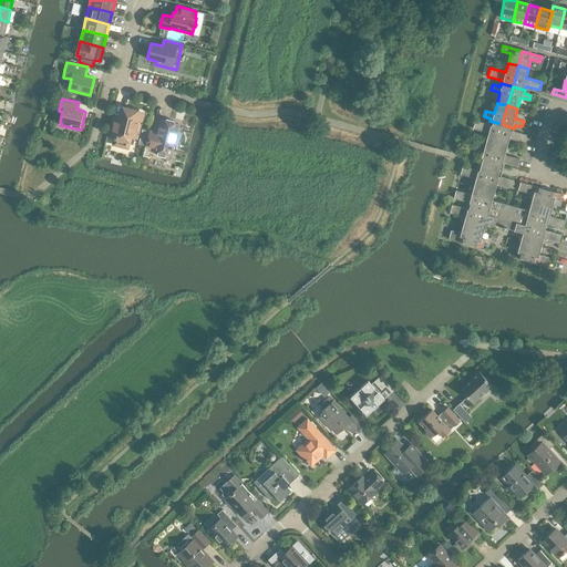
[(112,134),(116,136),(116,137),(116,140),(117,141),(119,142),(120,143),(121,144),(123,144),(125,144),(126,143),(127,142),(129,141),(130,140),(131,134),(134,135),(137,133),(138,131),(136,126),(140,125),(143,113),(124,109),(121,119),(114,116),(111,133),(112,134)]
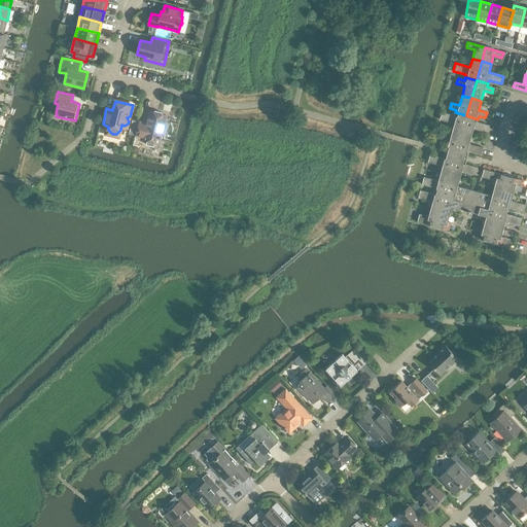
[(146,144),(153,146),(154,142),(160,144),(163,133),(165,133),(167,125),(165,125),(167,115),(162,114),(163,112),(154,110),(154,112),(149,111),(147,120),(148,120),(147,124),(140,123),(140,121),(136,136),(137,136),(137,135),(148,138),(146,144)]
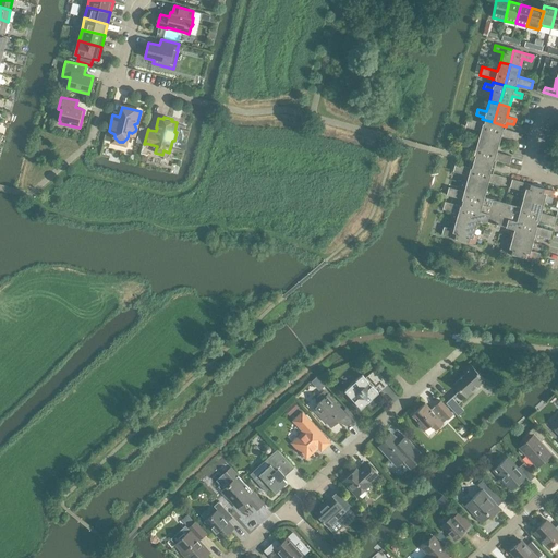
[(488,142),(494,122),(482,119),(481,122),(468,119),(465,126),(481,131),(478,138),(488,142)]
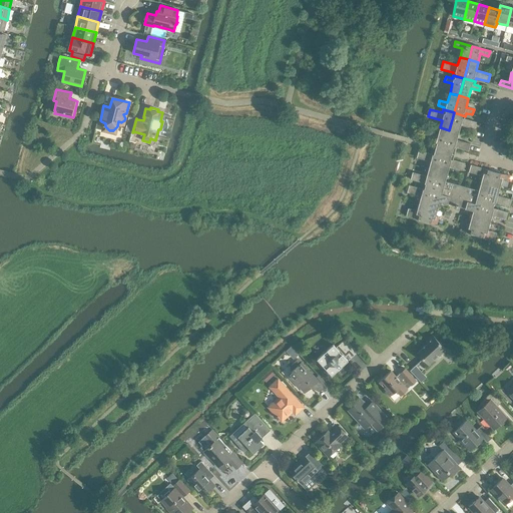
[(464,118),(465,116),(454,112),(449,130),(459,132),(461,125),(474,129),(476,122),(464,118)]
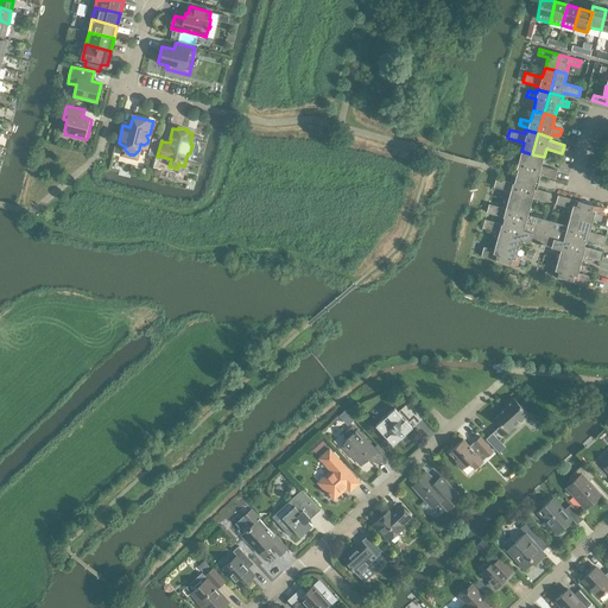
[(526,178),(532,154),(521,151),(519,160),(502,156),(500,164),(514,168),(513,175),(526,178)]
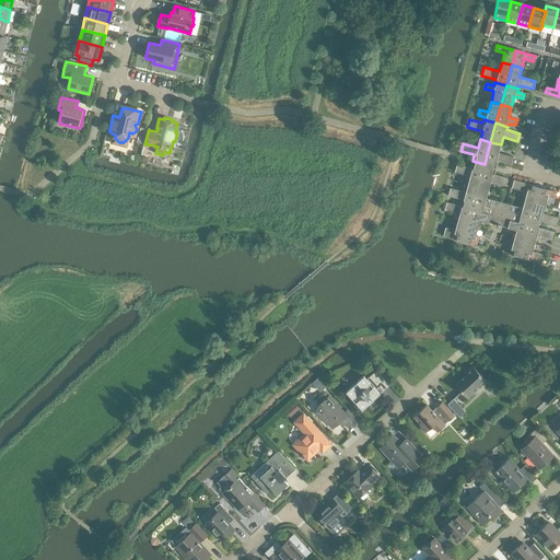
[(499,153),(501,144),(490,142),(485,164),(497,167),(498,161),(511,165),(513,156),(499,153)]
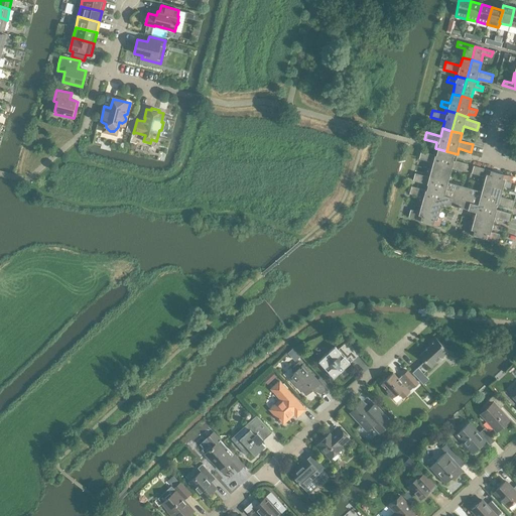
[(440,172),(446,151),(435,148),(433,154),(421,151),(419,158),(433,162),(431,169),(440,172)]
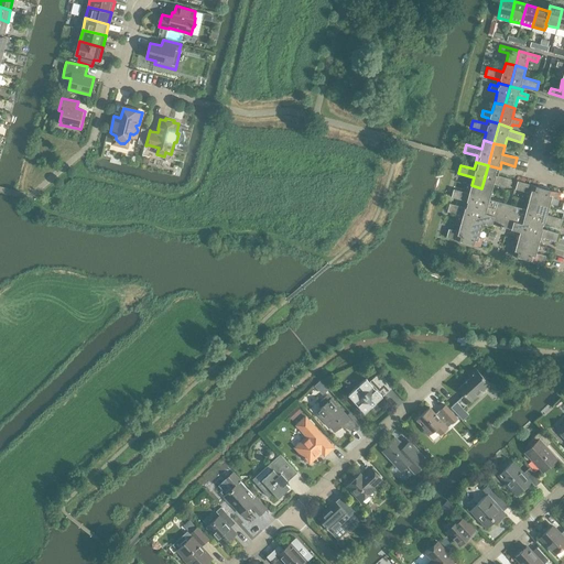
[(498,176),(500,169),(488,165),(481,188),(491,191),(494,183),(509,187),(511,180),(498,176)]
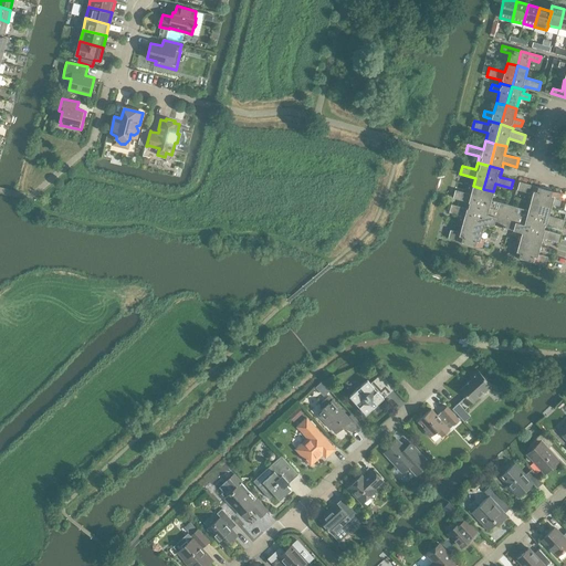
[(541,205),(545,189),(520,181),(517,190),(532,194),(531,202),(541,205)]
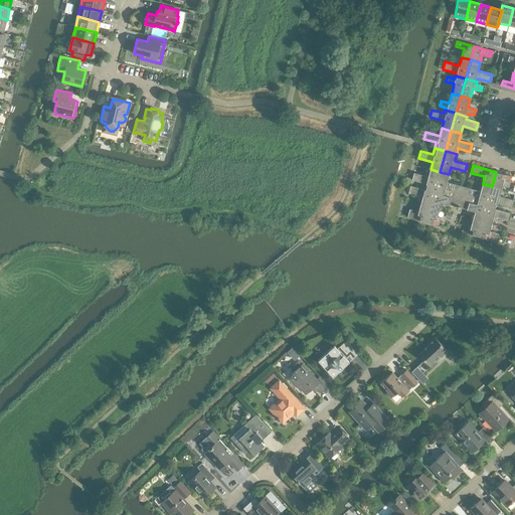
[(435,189),(440,172),(431,169),(428,177),(414,173),(412,180),(427,184),(426,187),(435,189)]
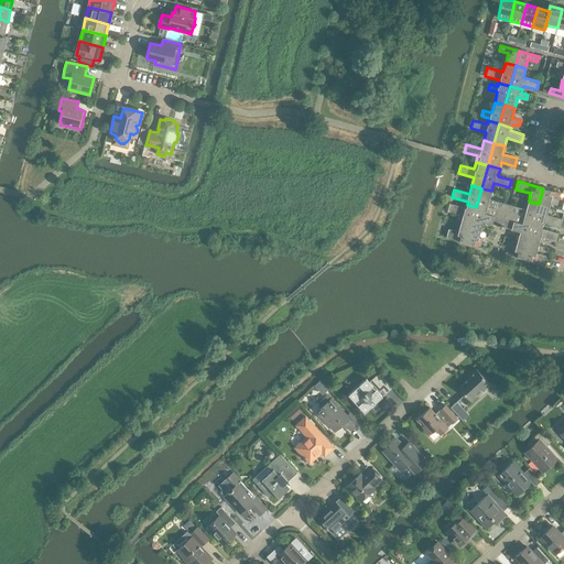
[(497,214),(500,203),(489,199),(491,191),(481,188),(476,207),(497,214)]
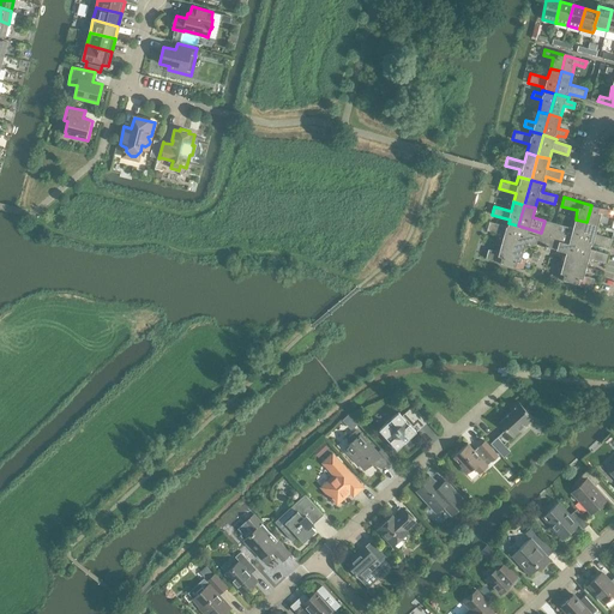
[(612,211),(591,205),(587,222),(597,226),(601,214),(611,217),(612,211)]
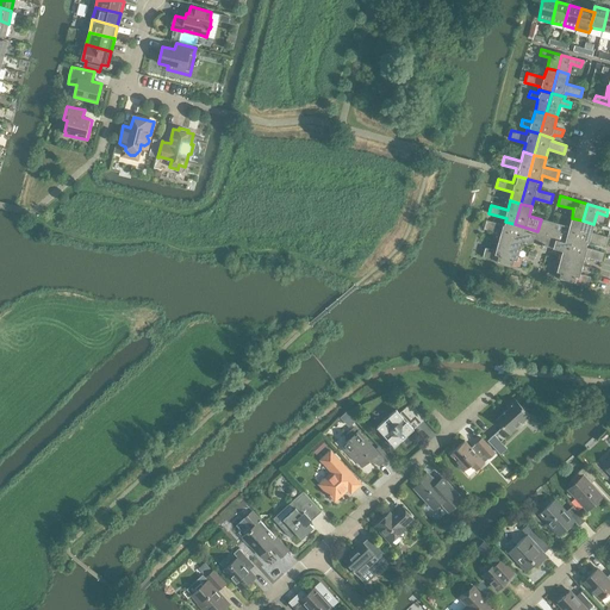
[(577,242),(583,221),(572,218),(570,226),(558,223),(554,235),(577,242)]
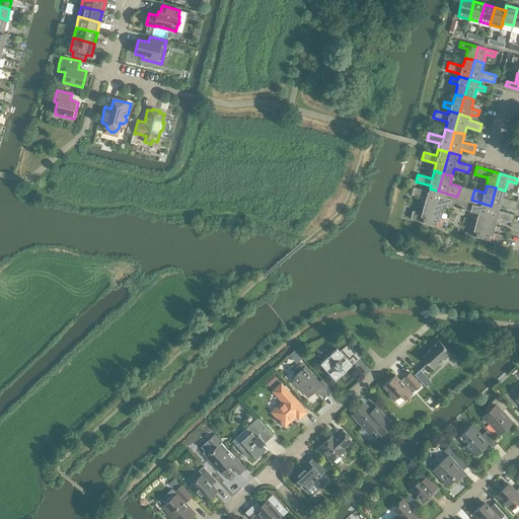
[(471,200),(474,190),(460,187),(457,197),(455,207),(468,210),(471,200)]
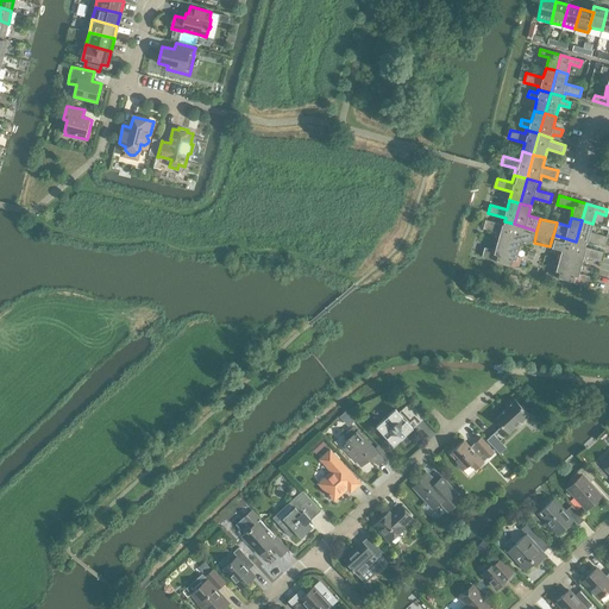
[(508,245),(514,224),(504,221),(503,225),(485,220),(483,228),(500,233),(497,242),(508,245)]
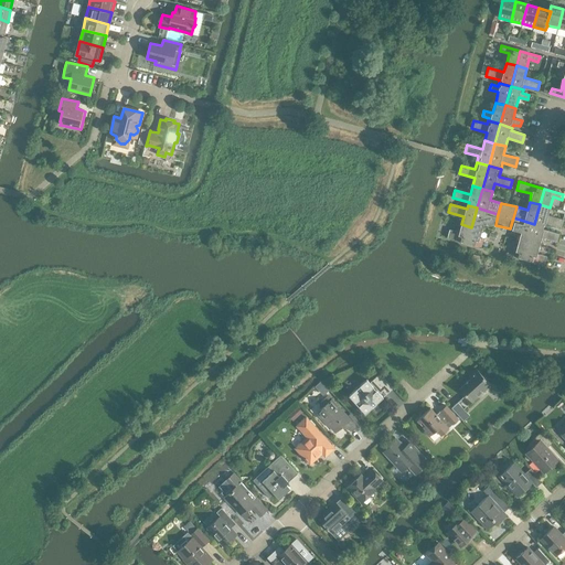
[(547,215),(550,208),(540,204),(534,224),(543,226),(544,223),(561,227),(563,220),(547,215)]
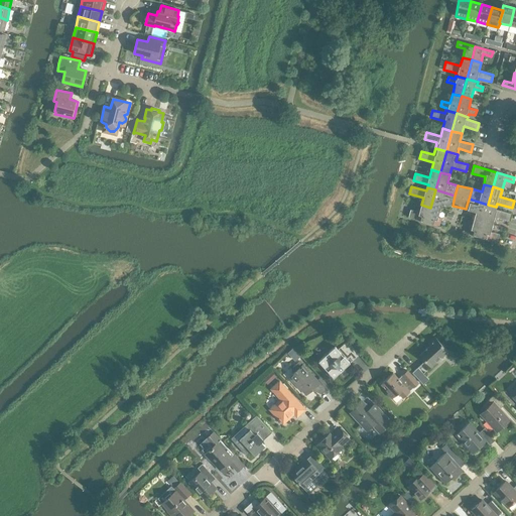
[(453,206),(455,196),(435,189),(430,208),(440,210),(442,203),(453,206)]
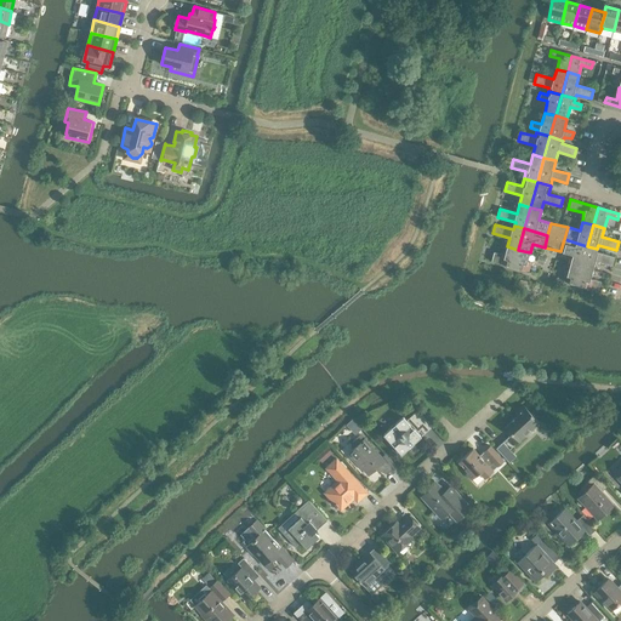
[(582,267),(587,246),(564,239),(560,251),(573,255),(570,263),(582,267)]
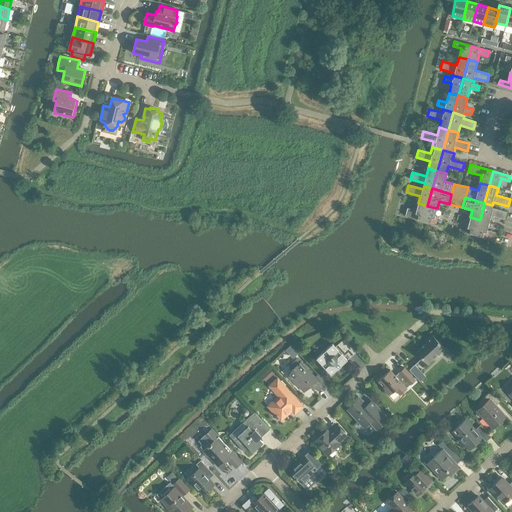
[(424,220),(427,206),(418,203),(416,210),(407,208),(406,215),(424,220)]
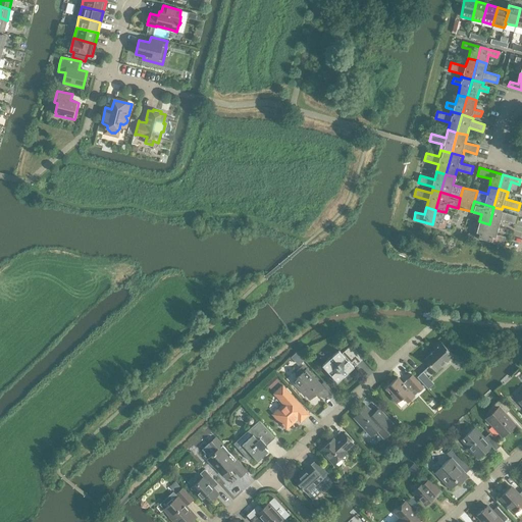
[(502,212),(502,209),(493,207),(489,224),(499,227),(501,219),(515,223),(517,216),(502,212)]
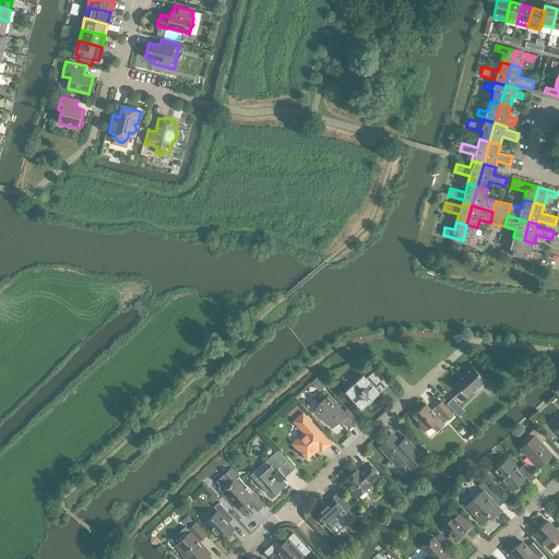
[(475,235),(477,227),(466,225),(463,240),(476,244),(478,236),(475,235)]
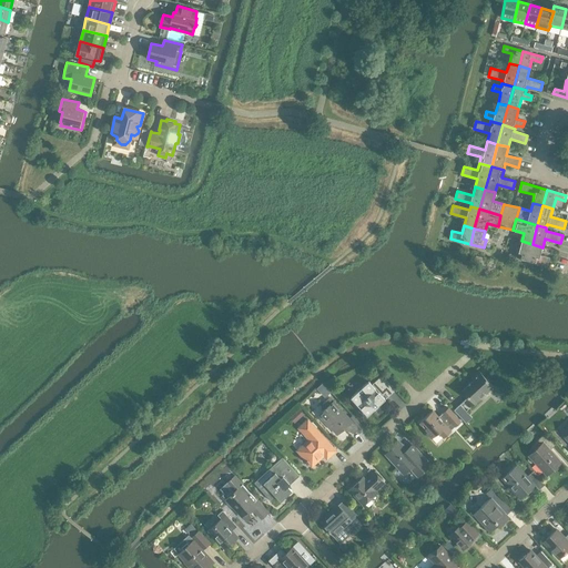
[(528,260),(533,244),(521,241),(519,250),(516,249),(514,256),(528,260)]
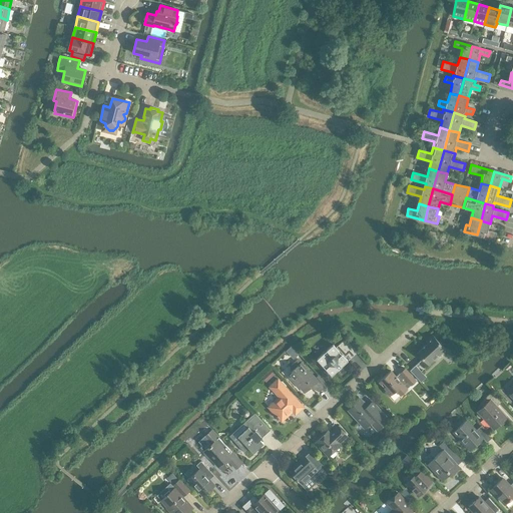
[(488,230),(490,223),(481,220),(477,234),(494,239),(496,232),(488,230)]
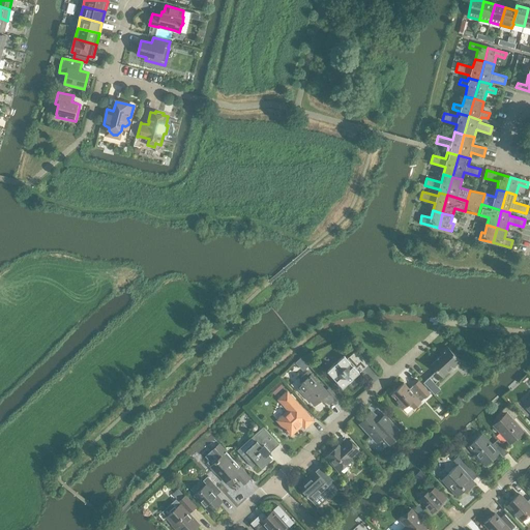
[(455,346),(450,350),(447,346),(439,353),(441,355),(431,364),(442,377),(460,361),(467,371),(473,364),(455,346)]
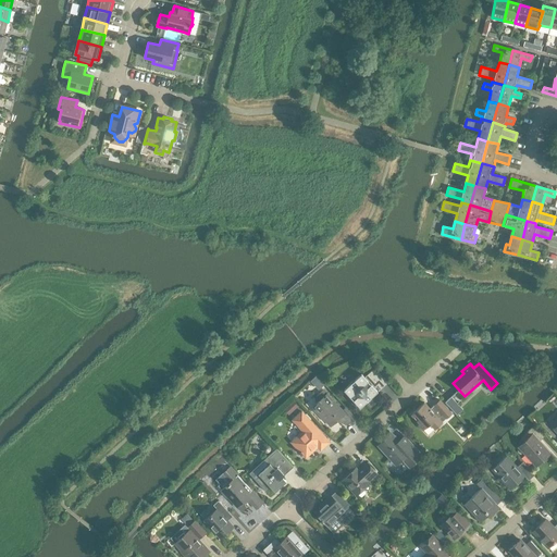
[(364,378),(361,374),(355,381),(354,379),(349,383),(350,384),(344,391),(350,397),(349,398),(353,403),(355,401),(360,408),(367,401),(368,404),(372,399),(371,398),(378,392),(372,385),(375,382),(381,388),(387,383),(374,369),(364,378)]
